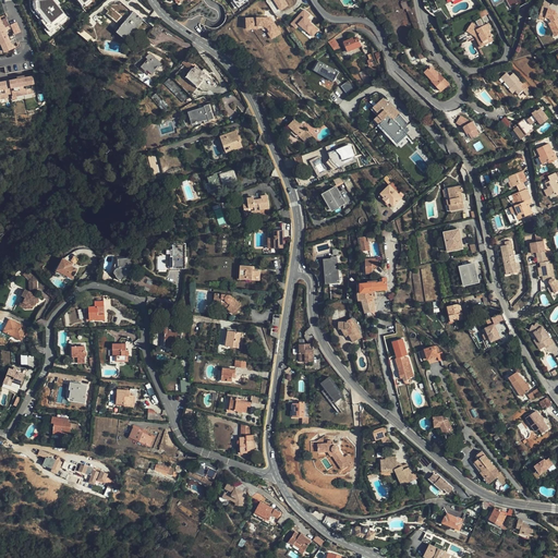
[(28,0),(29,10),(50,35),(71,17),(57,0),(28,0)]
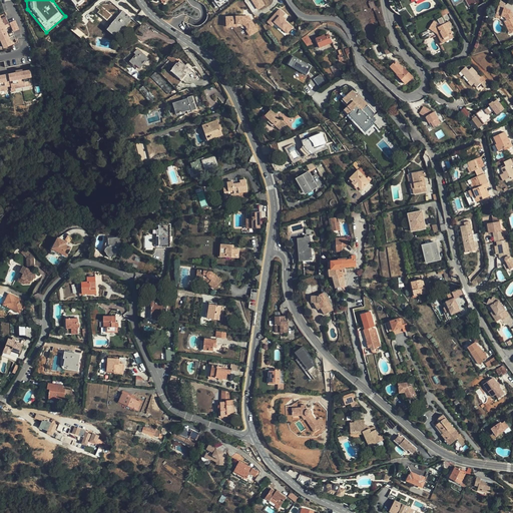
[(209,0),(215,9),(228,0),(209,0)]
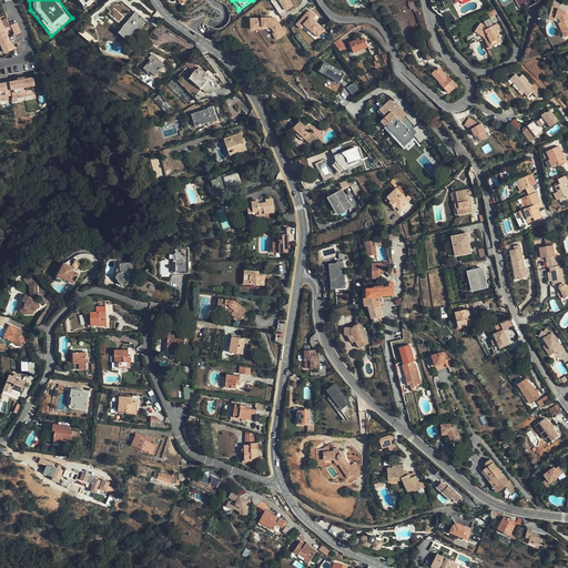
[(280,0),(286,10),(294,6),(290,0),(280,0)]
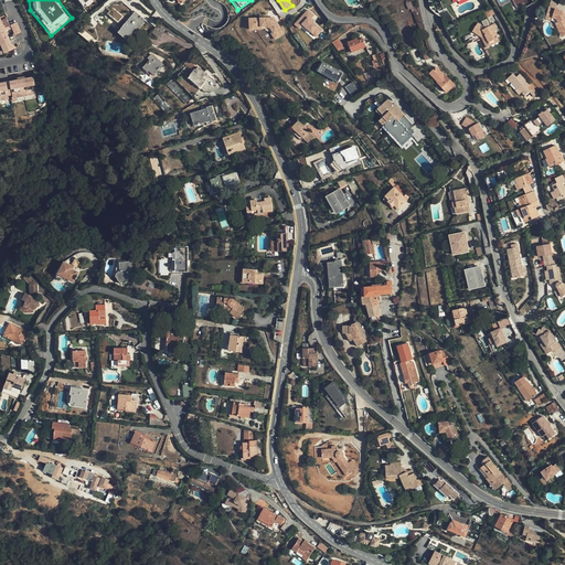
[(564,13),(564,11),(550,6),(545,17),(552,19),(553,17),(557,18),(560,23),(557,24),(561,32),(564,30),(564,33),(564,13)]
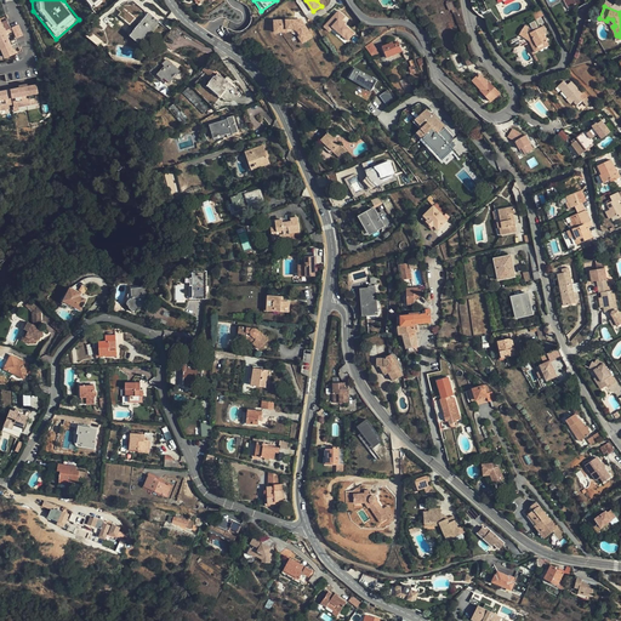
[(342,21),(346,16),(340,10),(325,27),(331,32),(335,28),(349,40),(355,33),(342,21)]
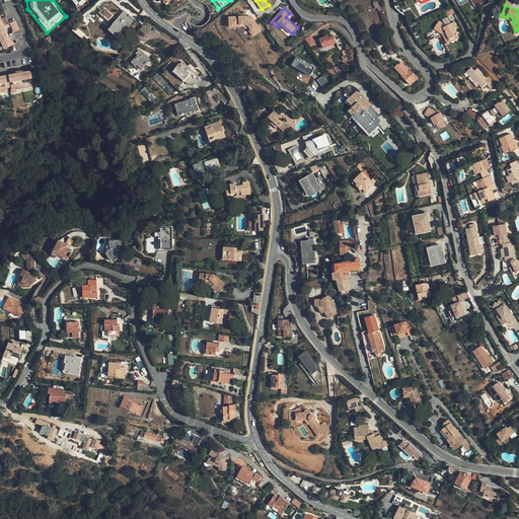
[(124,10),(122,12),(107,29),(117,38),(130,21),(133,17),(124,10)]
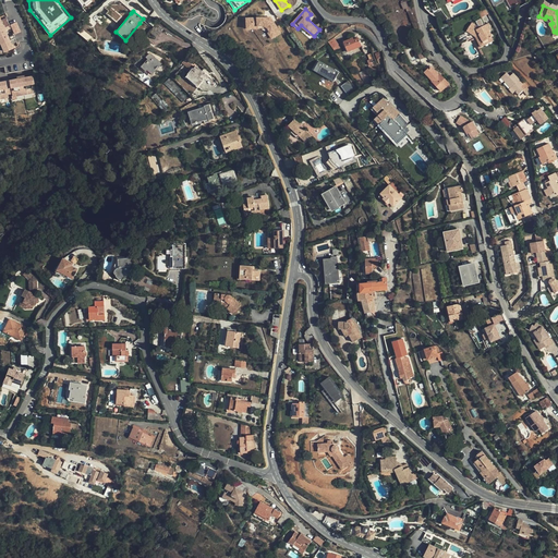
[(278,16),(246,19),(246,28),(268,27),(269,36),(279,36),(278,16)]
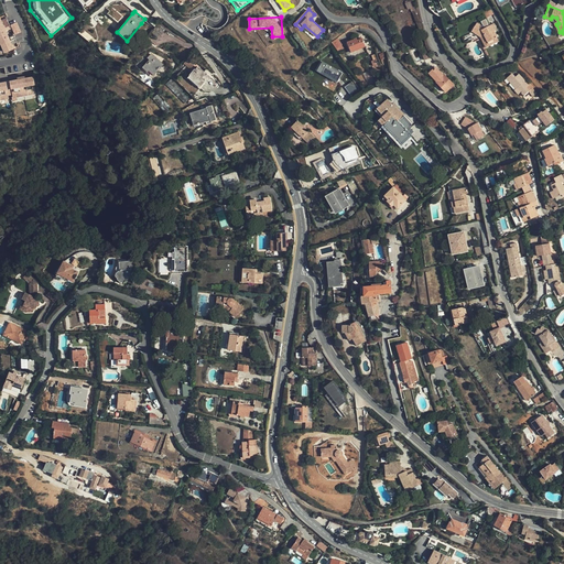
[(496,36),(490,24),(489,25),(486,18),(477,22),(476,21),(470,30),(479,36),(483,35),(486,42),(496,36)]
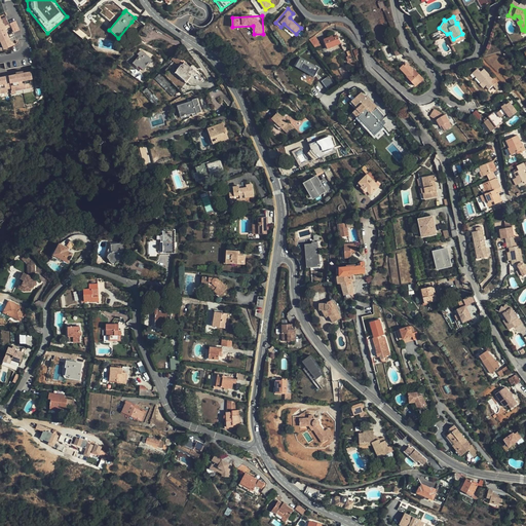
[(153,28),(148,23),(144,27),(149,32),(153,28)]
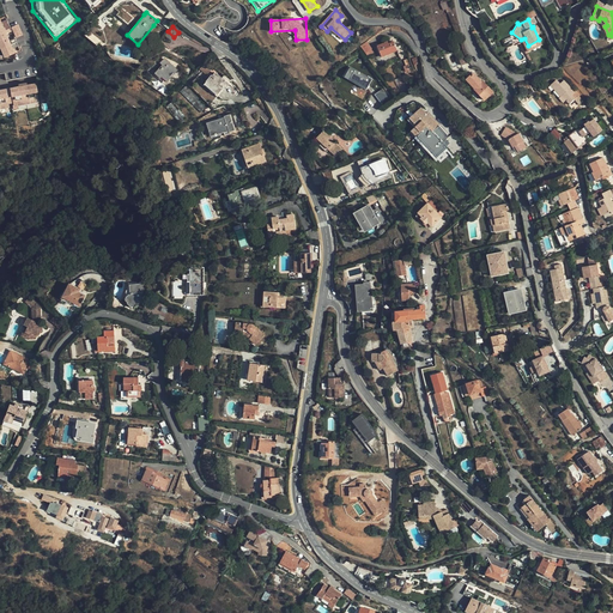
[(5,38),(0,40),(0,54),(2,59),(12,54),(5,38)]
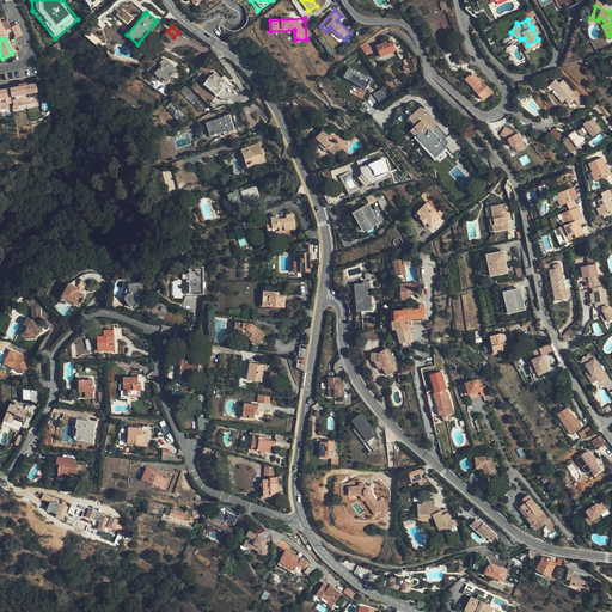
[(540,44),(538,40),(527,46),(528,50),(540,44)]
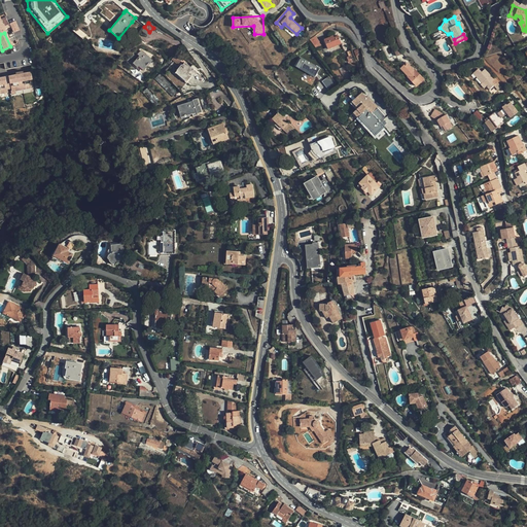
[(322,45),(315,35),(310,39),(317,49),(322,45)]
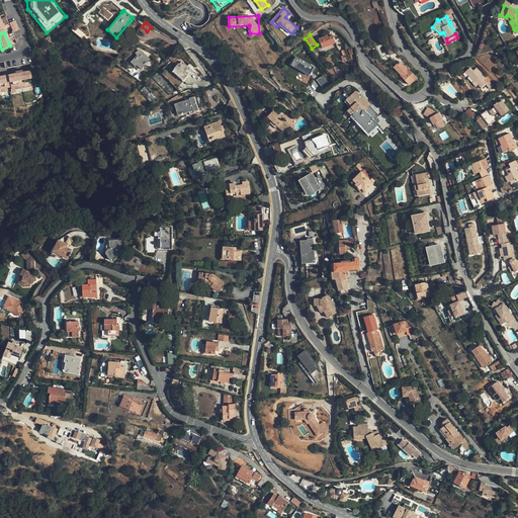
[(337,44),(333,35),(329,36),(328,34),(320,38),(324,49),(337,44)]
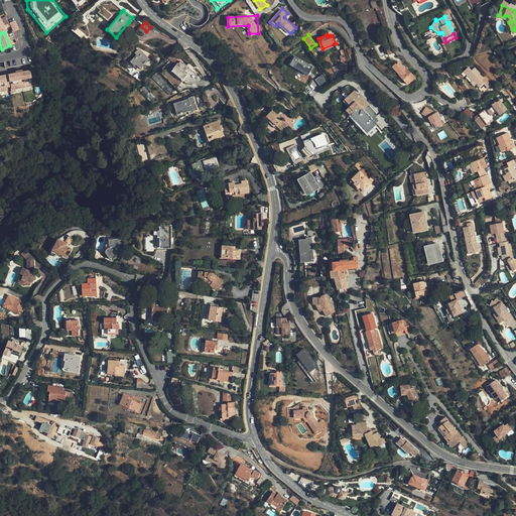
[(140,69),(149,59),(138,48),(134,52),(136,54),(130,61),(134,66),(135,65),(140,69)]
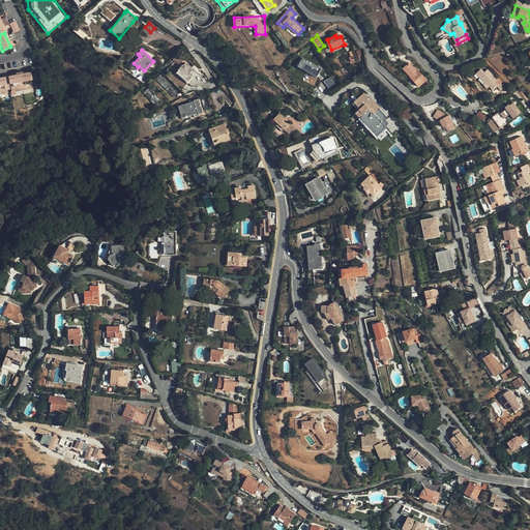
[(229,55),(226,58),(232,65),(235,63),(229,55)]
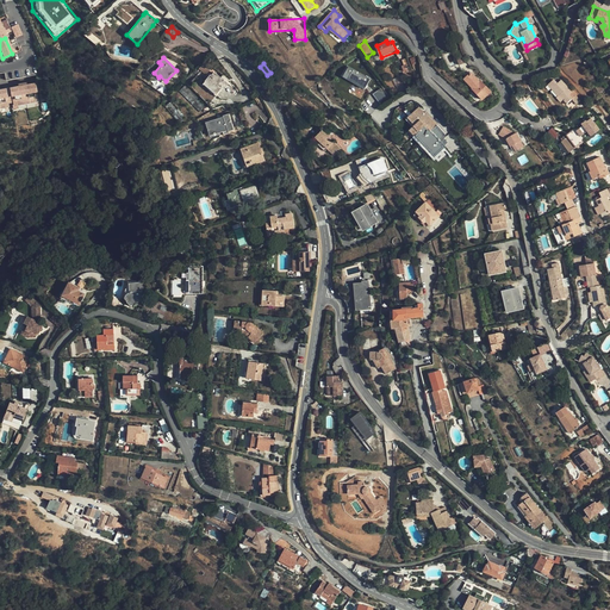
[(372,79),(348,66),(342,76),(366,89),(372,79)]
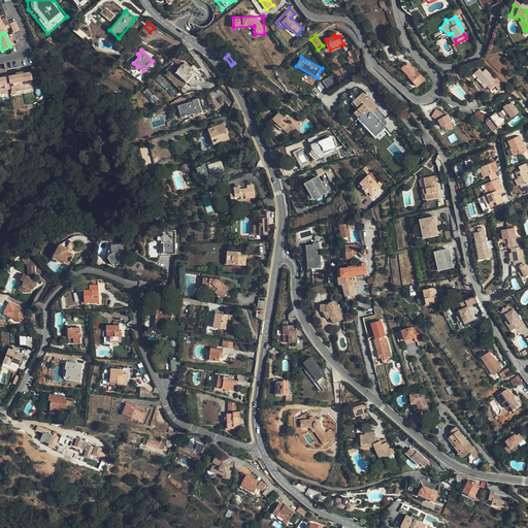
[(407,62),(405,65),(406,66),(403,68),(409,74),(408,75),(408,76),(414,83),(418,87),(425,79),(416,69),(415,70),(407,62)]
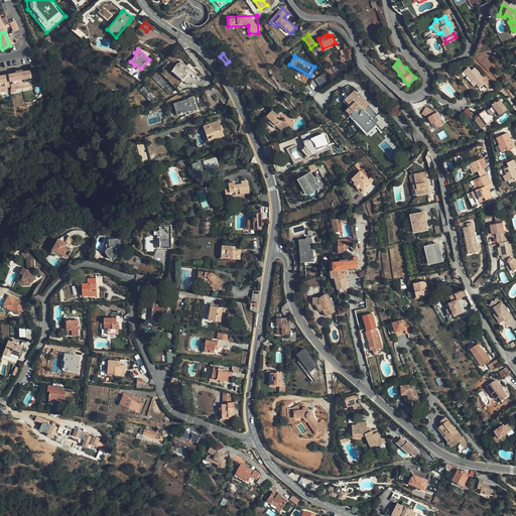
[(191,70),(188,68),(187,68),(185,67),(186,66),(181,61),(178,63),(177,63),(171,70),(175,74),(181,79),(187,73),(188,74),(191,70)]
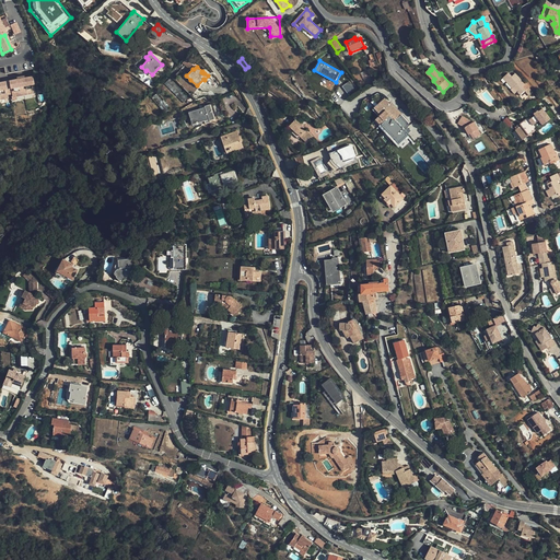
[(431,70),(430,69),(426,72),(433,80),(434,79),(428,72),(431,70)]
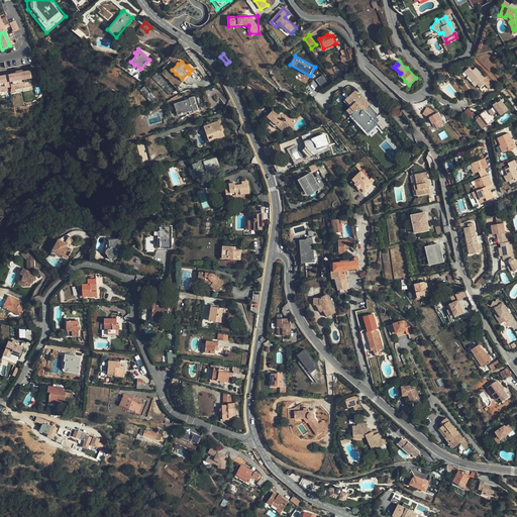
[(464,71),(473,81),(474,82),(476,80),(479,84),(481,87),(486,83),(481,77),(483,76),(476,68),(473,71),(470,67),(464,71)]
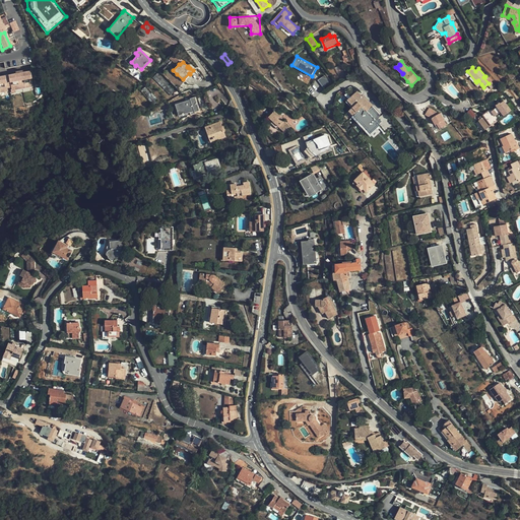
[(35,70),(13,74),(14,82),(15,82),(17,90),(38,85),(35,70)]
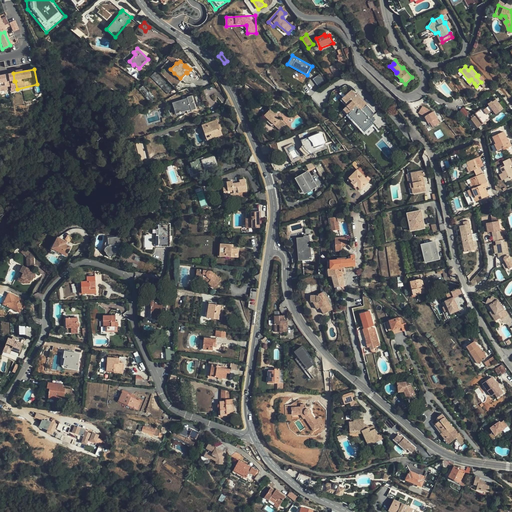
[(151,76),(168,93),(172,88),(155,71),(151,76)]
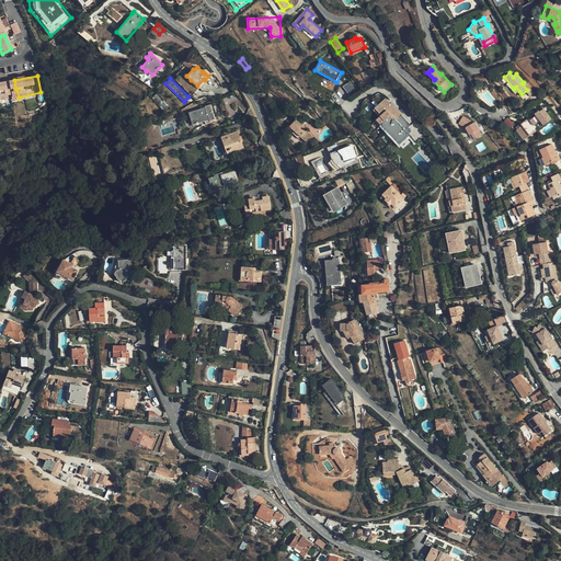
[(11,81),(0,83),(0,101),(13,98),(11,90),(12,89),(11,81)]
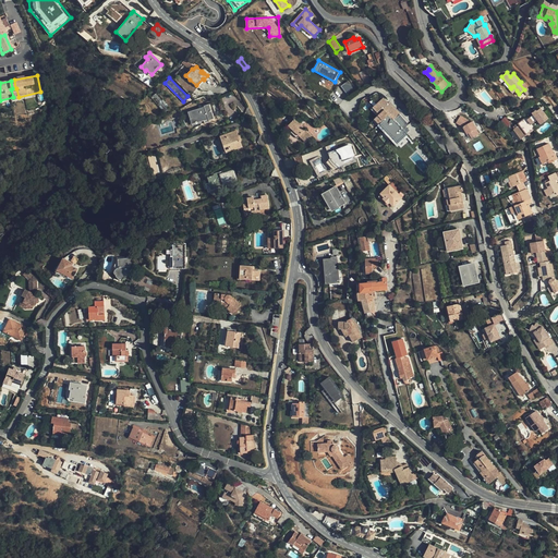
[(354,88),(349,81),(342,86),(348,93),(354,88)]
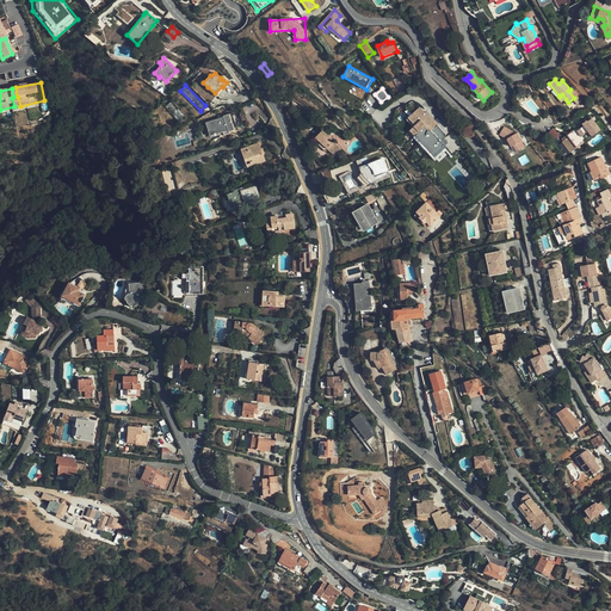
[(183,113),(172,102),(166,106),(177,118),(183,113)]
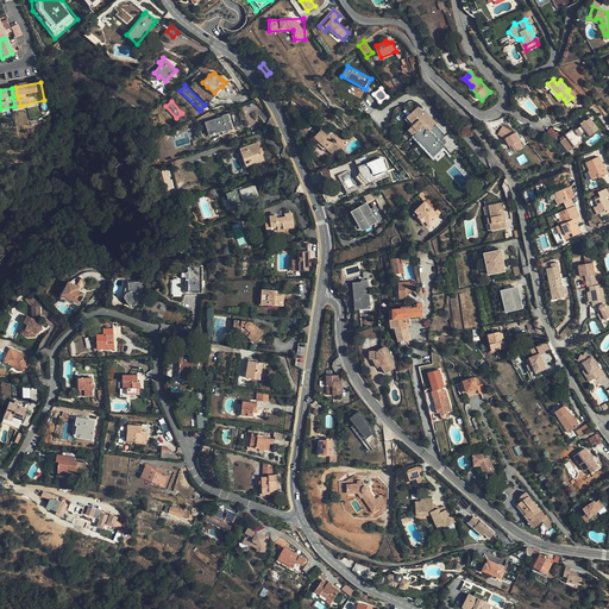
[(440,152),(445,149),(431,131),(438,125),(426,112),(424,114),(421,111),(422,111),(420,107),(408,118),(415,125),(410,130),(414,136),(429,152),(435,146),(440,152)]
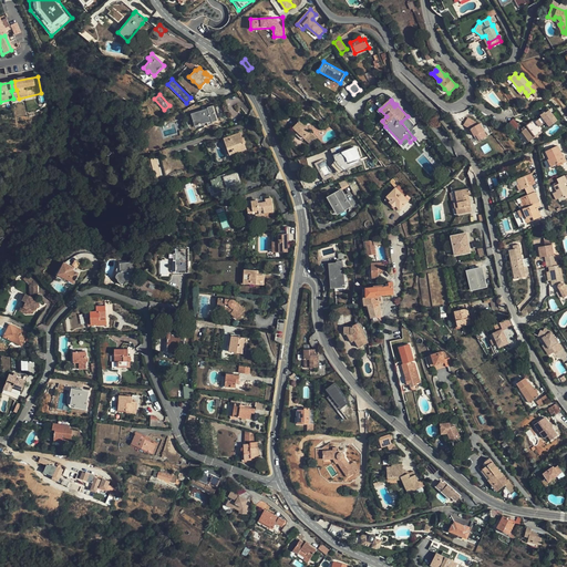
[(219,122),(213,105),(207,107),(208,110),(204,112),(204,111),(194,114),(196,122),(198,121),(200,126),(208,124),(209,126),(219,122)]
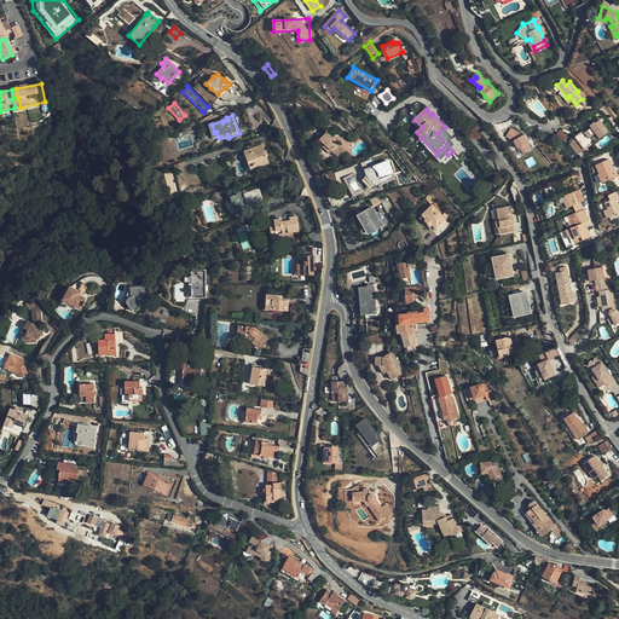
[(594,129),(588,133),(591,140),(599,136),(602,140),(611,136),(601,121),(593,127),(594,129)]
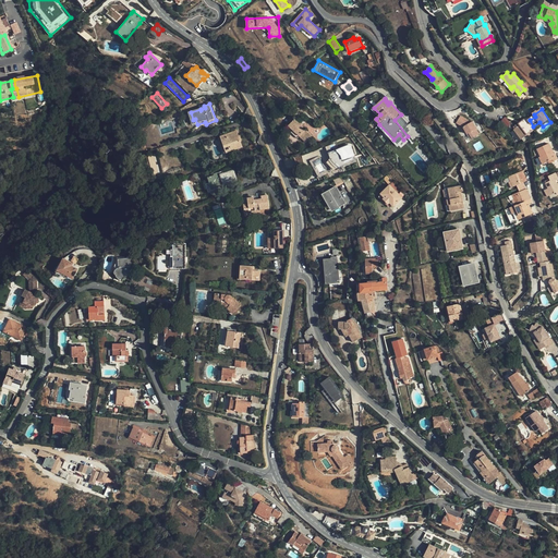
[(313,136),(301,124),(304,121),(298,114),(294,118),(296,120),(294,122),(293,120),(289,124),(294,130),(292,132),(299,137),(301,135),(307,142),(313,136)]
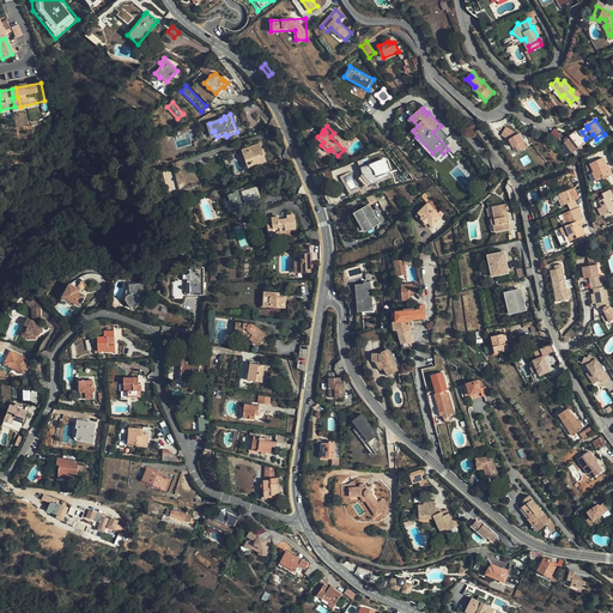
[(521,151),(529,146),(521,132),(521,133),(508,126),(504,134),(511,139),(516,146),(517,145),(521,151)]
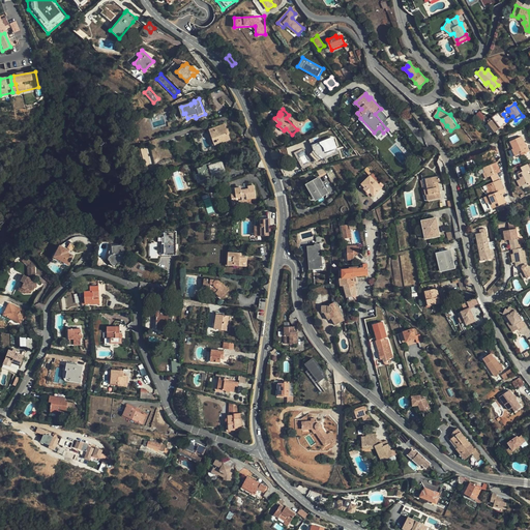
[(503,114),(499,117),(505,127),(509,124),(506,120),(503,114)]
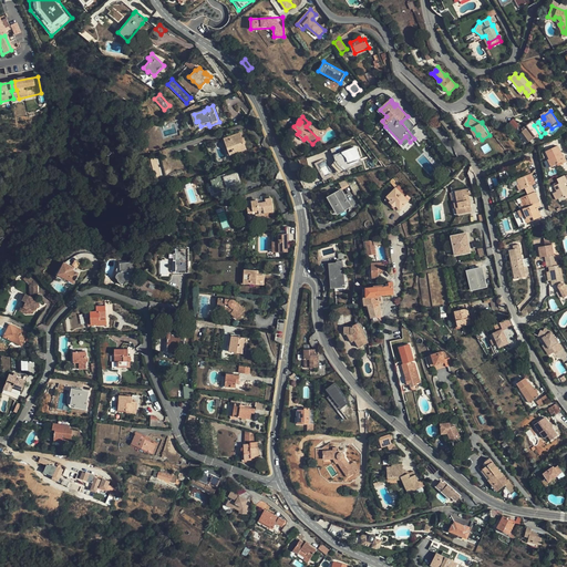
[(540,136),(534,125),(533,124),(523,130),(524,132),(522,133),(529,143),(540,136)]
